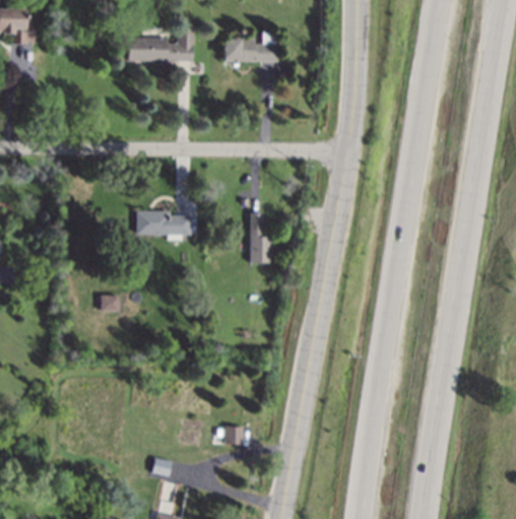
[(36,20),(26,19),(26,9),(0,9),(0,33),(14,34),(14,44),(36,44),(36,20)]
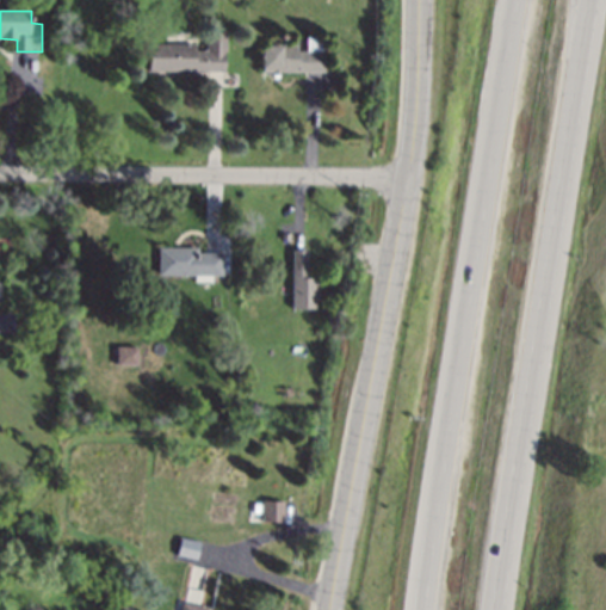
[(152,45),(152,73),(228,73),(228,32),(210,32),(210,50),(198,50),(198,45),(152,45)]
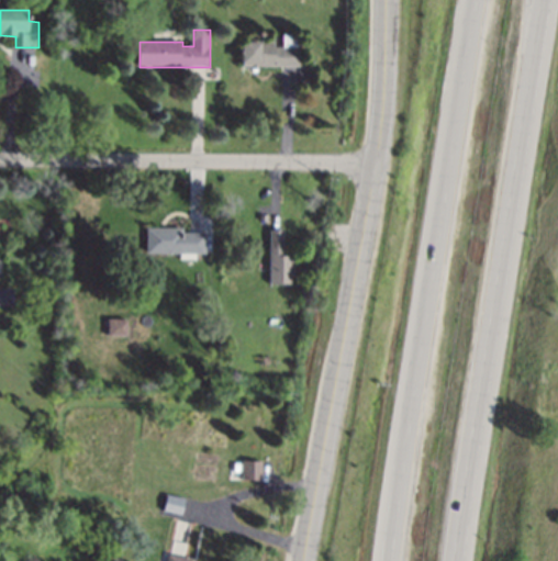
[(300,67),(300,34),(285,35),(285,43),(242,43),(242,67),(300,67)]
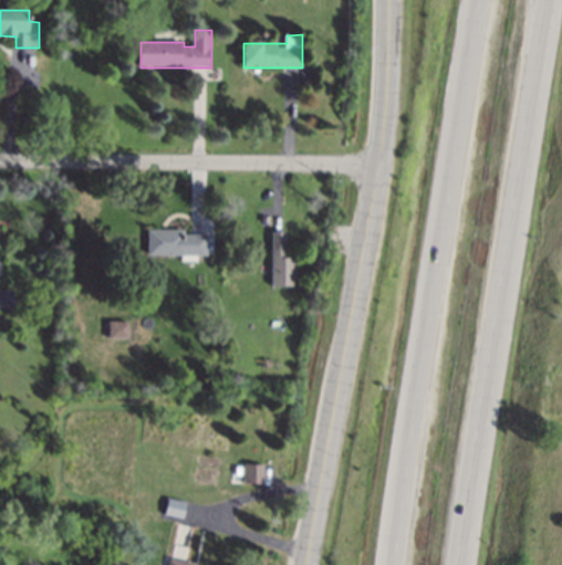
[(149,254),(209,257),(209,236),(186,234),(186,230),(149,229),(149,254)]
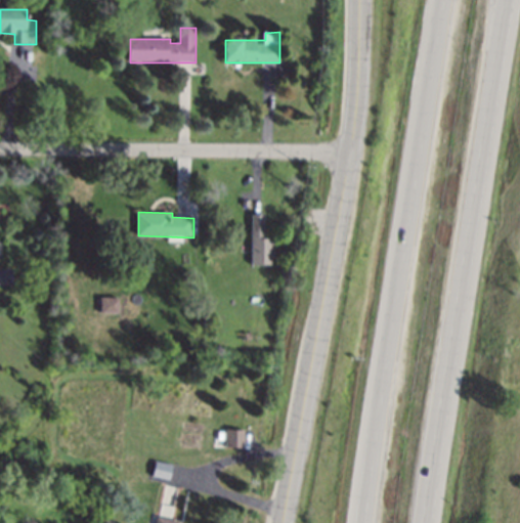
[(252,265),(274,265),(275,238),(265,238),(265,215),(253,215),(252,265)]
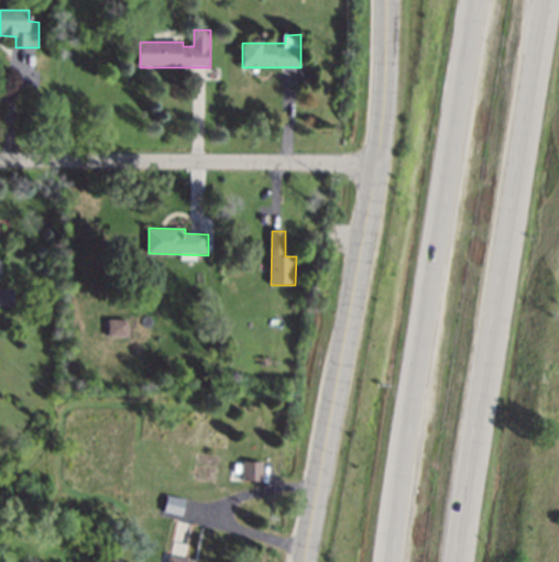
[(14,289),(0,288),(0,307),(13,307),(14,289)]
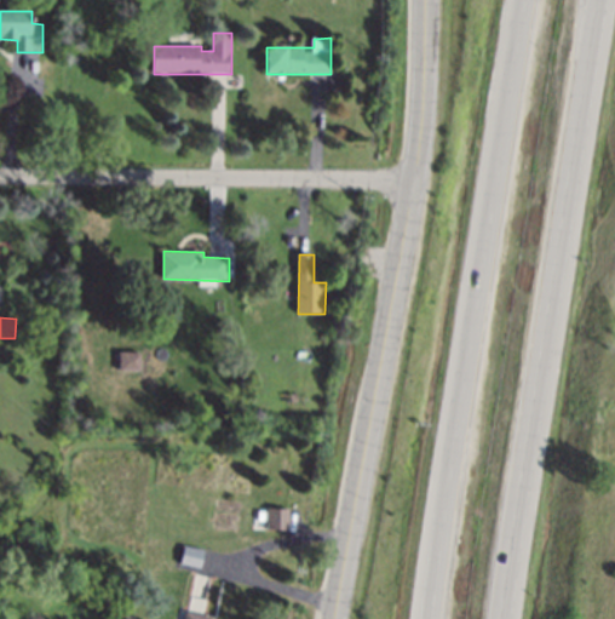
[(143,371),(143,351),(120,353),(121,371),(143,371)]
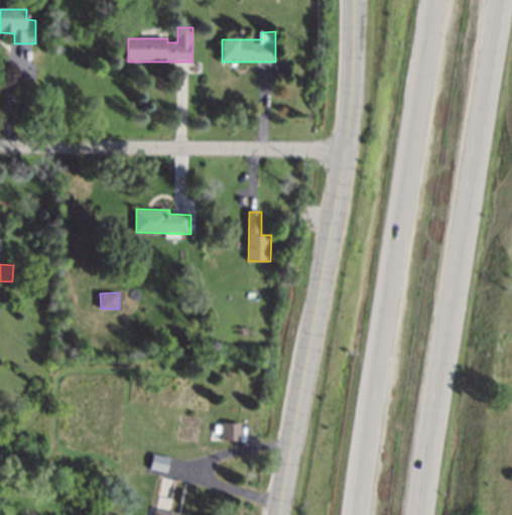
[(242,423),(223,423),(223,440),(241,441),(242,423)]
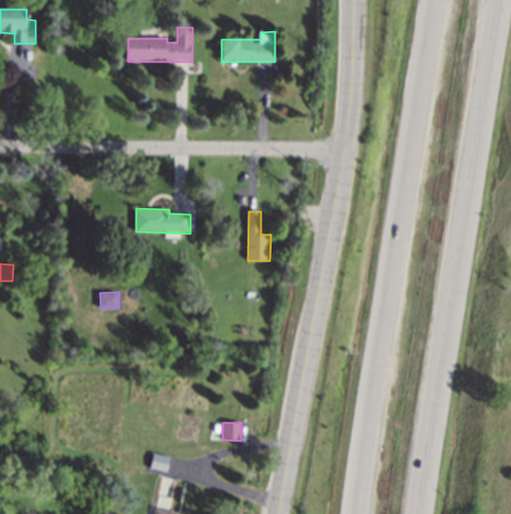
[(168,472),(171,457),(154,454),(151,468),(168,472)]
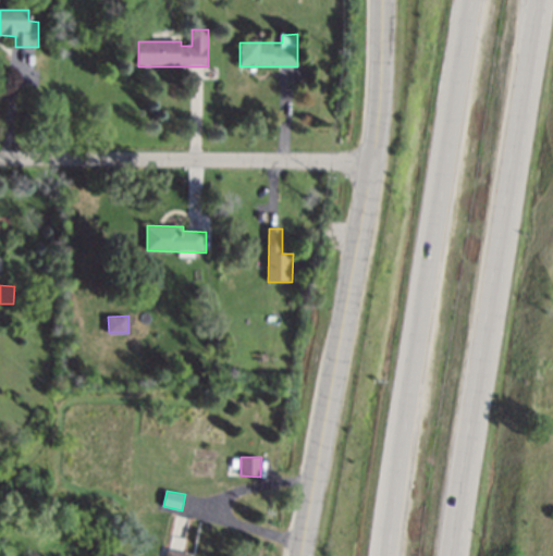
All buildings are outlined.
